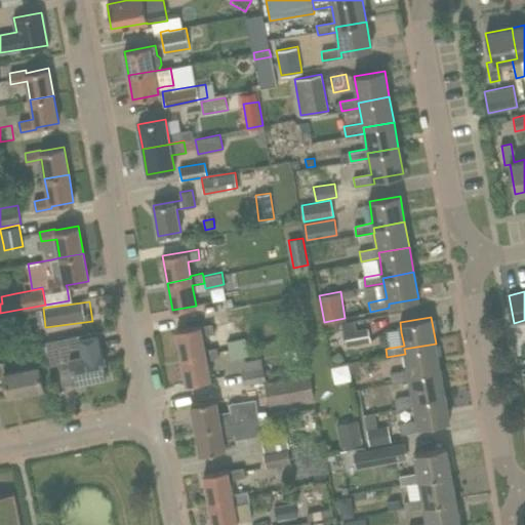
[(368,327),(356,329),(355,321),(340,324),(346,347),(371,340),(368,327)]
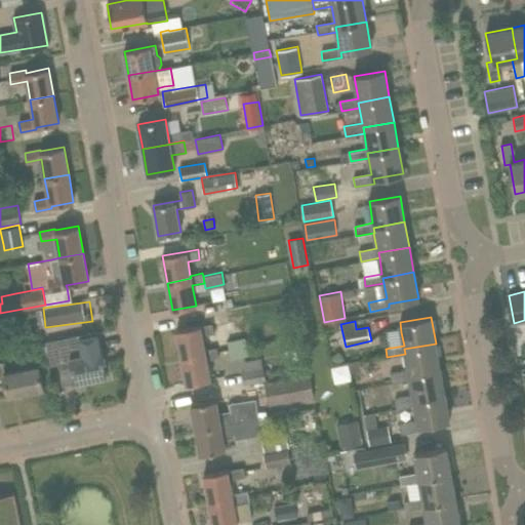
[(204,353),(204,350),(201,335),(213,333),(212,323),(176,330),(182,357),(204,353)]
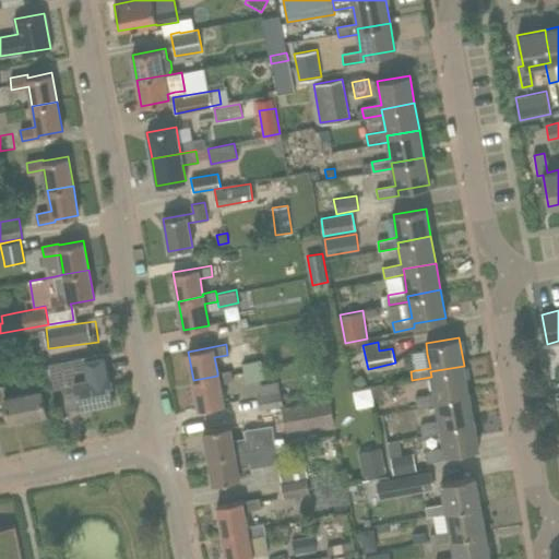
[(52,389),(63,387),(68,408),(111,401),(104,355),(48,365),(52,389)]
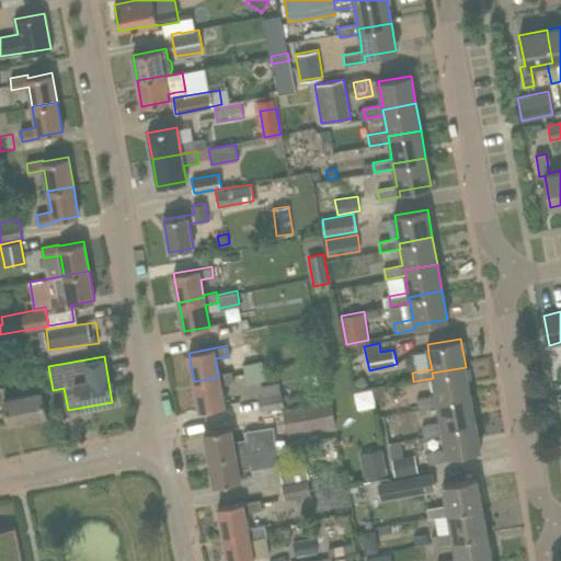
[(243,364),(247,382),(265,379),(262,361),(243,364)]
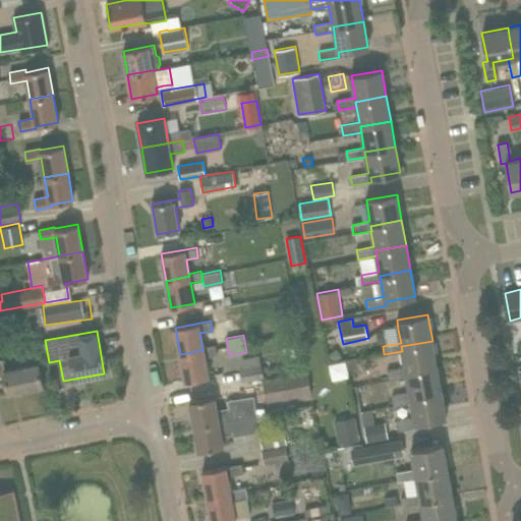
[(437,366),(432,341),(401,346),(402,351),(405,367),(387,370),(388,380),(406,377),(405,371),(437,366)]
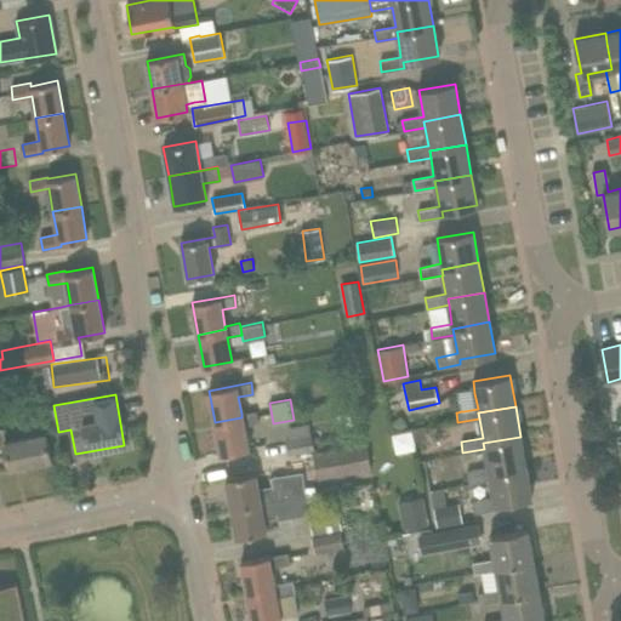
[(256,411),(241,414),(241,417),(215,422),(221,455),(249,449),(244,426),(258,423),(256,411)]
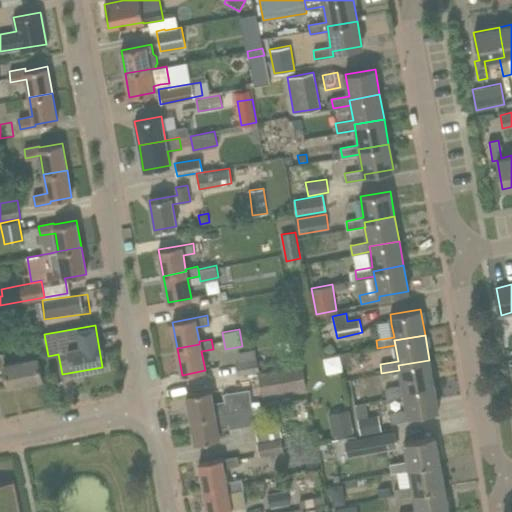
[(330,341),(323,347),(328,354),(336,349),(330,341)]
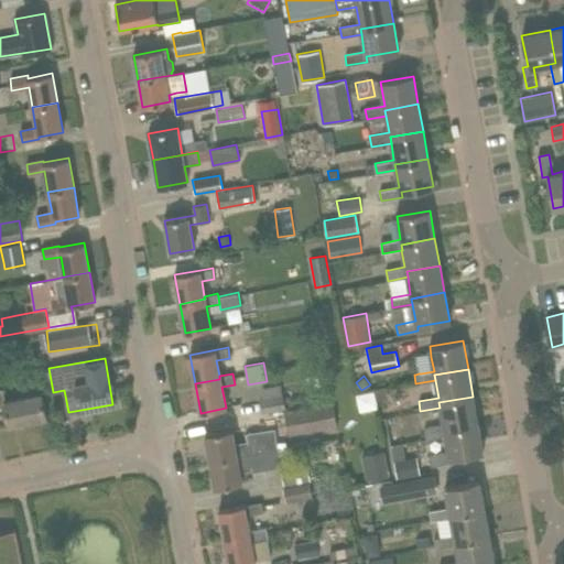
[(382,389),(364,392),(367,411),(386,408),(382,389)]
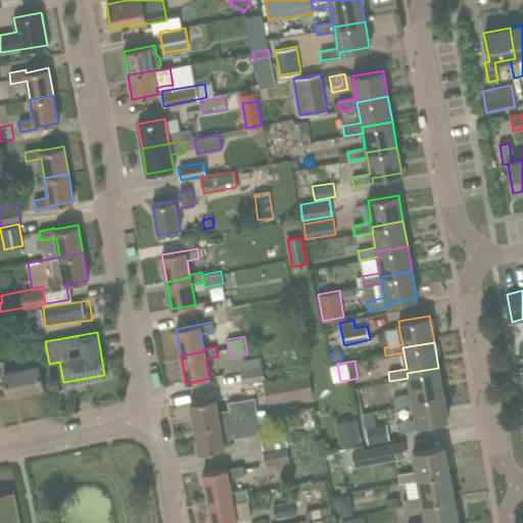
[(6,383),(8,393),(42,386),(41,377),(38,365),(4,372),(6,383)]
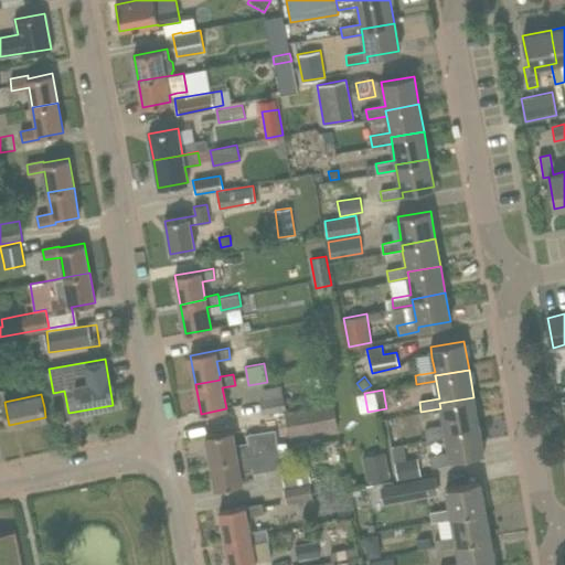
[(286,408),(283,395),(259,400),(263,413),(286,408)]
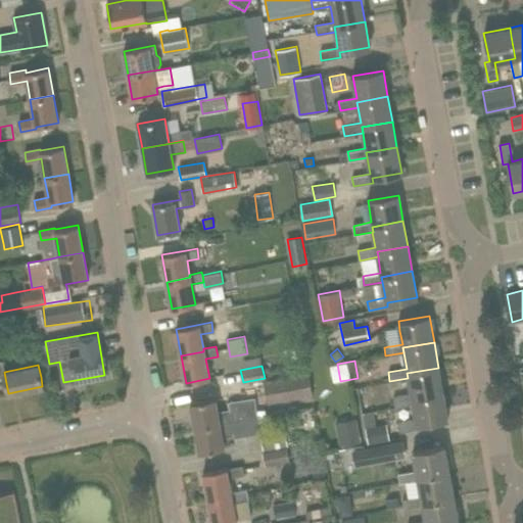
[(412,398),(443,393),(438,368),(407,373),(408,378),(411,394),(392,397),(394,408),(413,403),(412,398)]
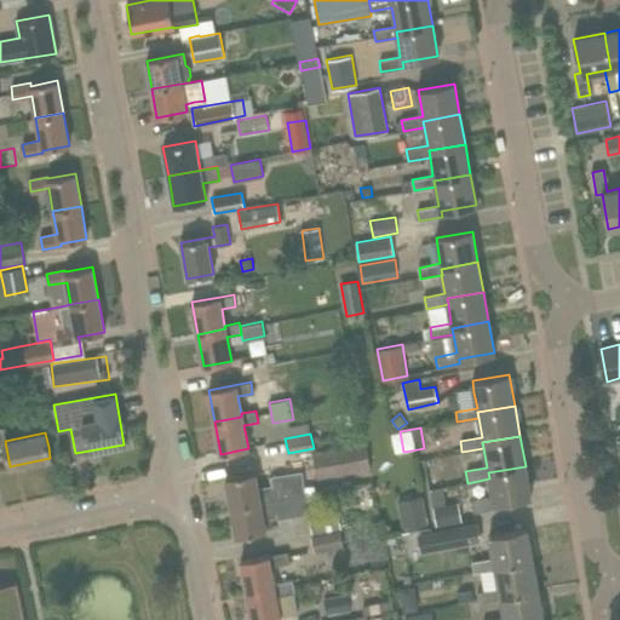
[(313,452),(317,477),(369,468),(365,442),(313,452)]
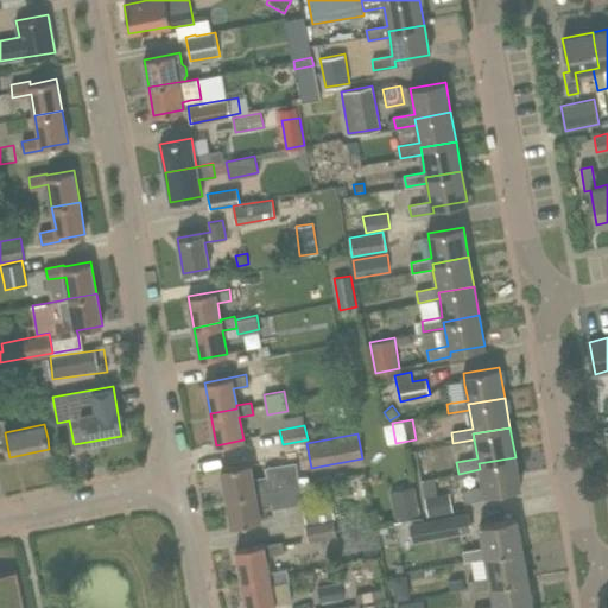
[(424,451),(429,470),(443,467),(439,448),(424,451)]
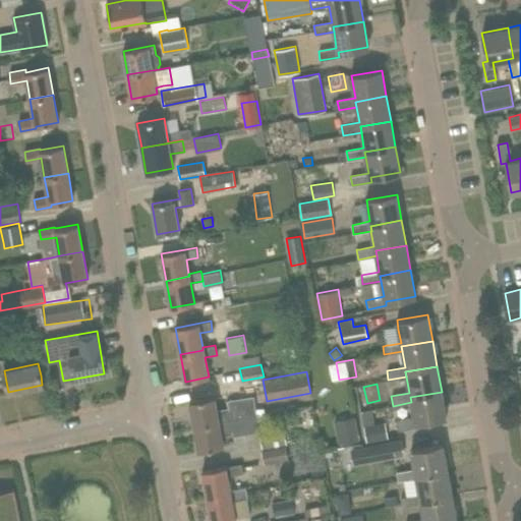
[(410,397),(411,402),(414,418),(396,421),(397,430),(416,427),(415,423),(446,418),(442,392),(410,397)]
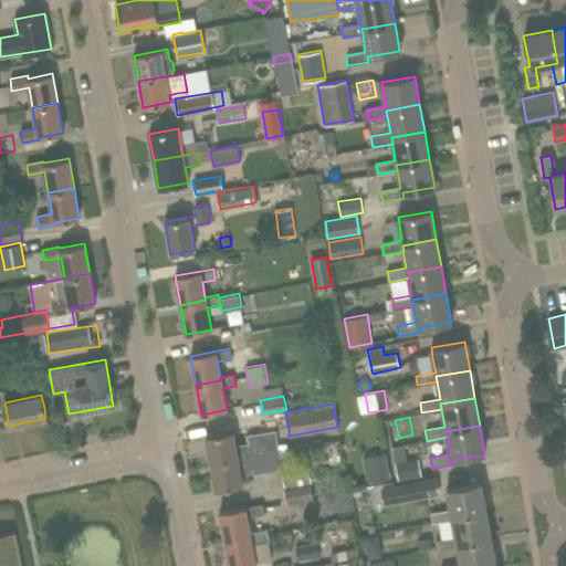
[(206,436),(210,463),(278,450),(274,430),(248,435),(249,442),(236,446),(232,431),(206,436)]
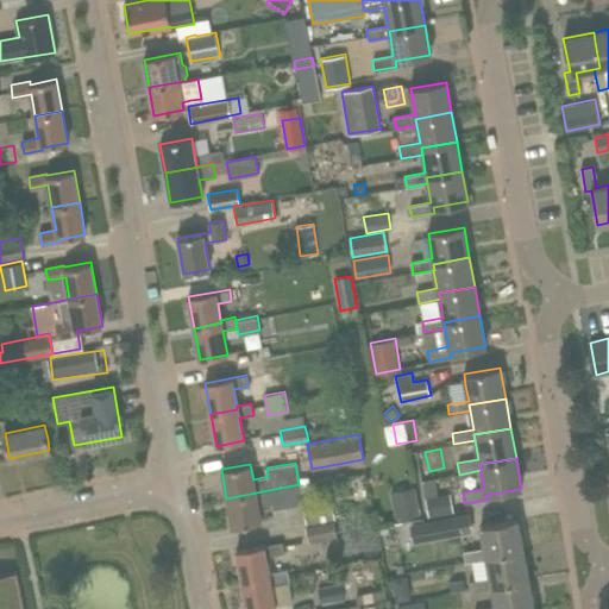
[(299,484),(226,498),(231,527),(261,521),(258,506),(274,503),(275,509),(302,503),(299,484)]
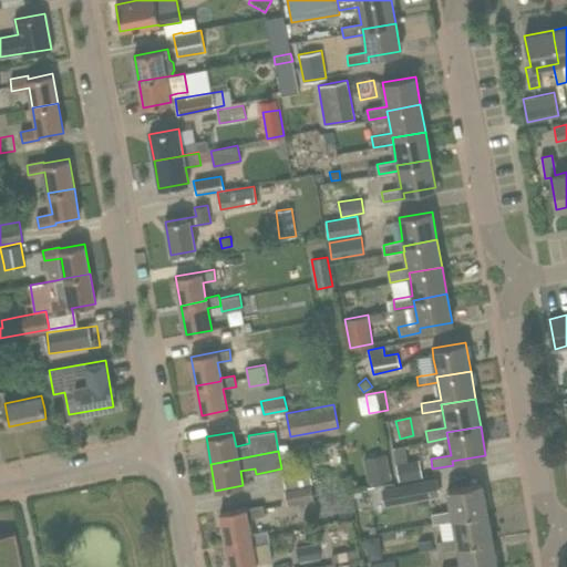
[(363,457),(368,483),(391,480),(387,453),(363,457)]
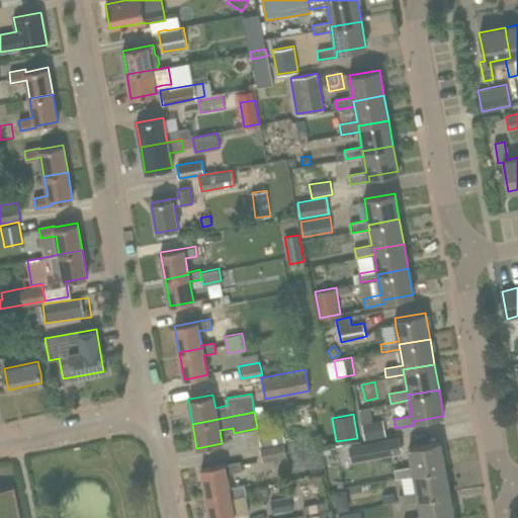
[(377,420),(361,423),(364,435),(379,433),(377,420)]
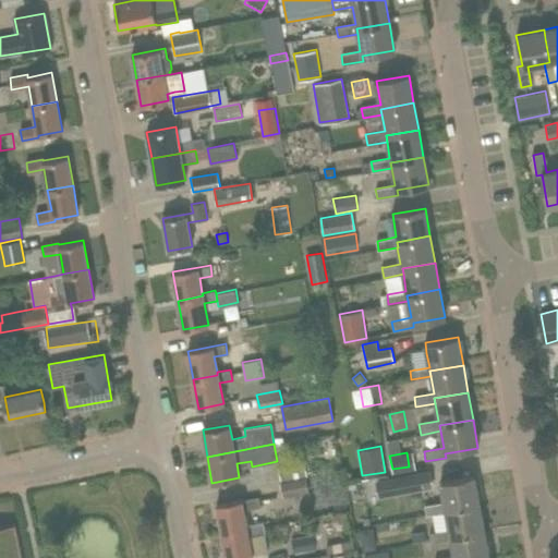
[(278,465),(280,480),(306,475),(304,460),(278,465)]
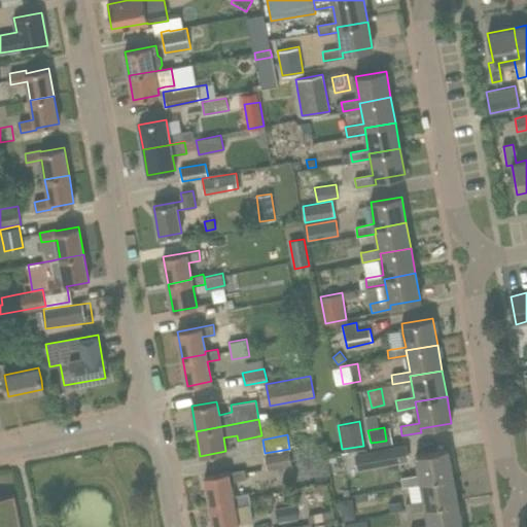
[(410,460),(407,444),(354,454),(357,469),(410,460)]
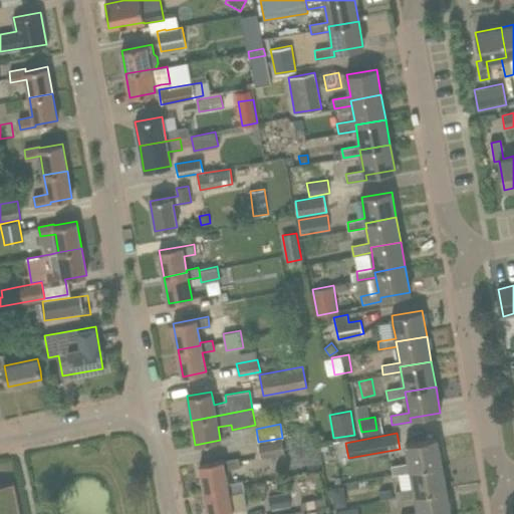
[(393,475),(411,472),(410,469),(442,464),(437,438),(406,444),(409,462),(391,465),(393,475)]
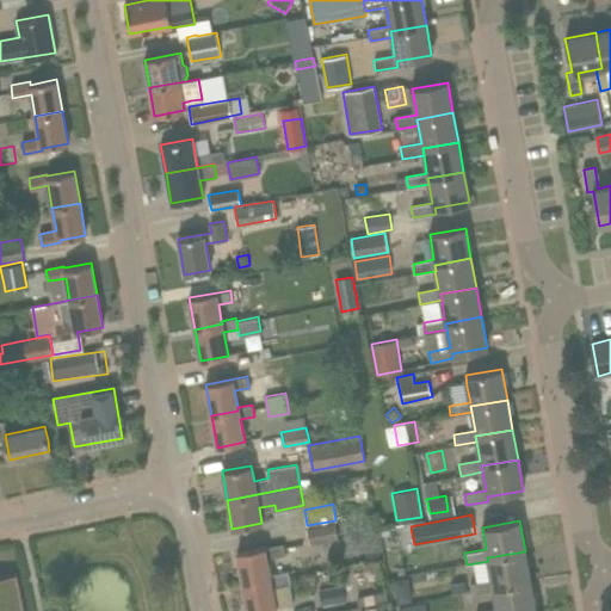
[(306,529),(309,544),(338,538),(334,523),(306,529)]
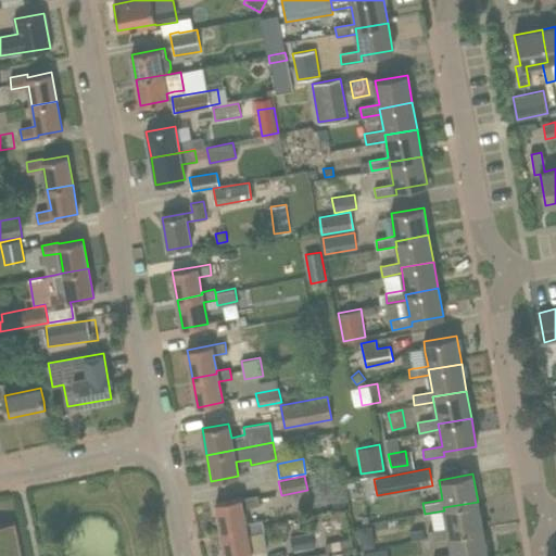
[(216,503),(222,531),(245,527),(244,523),(242,508),(260,505),(257,495),(216,503)]
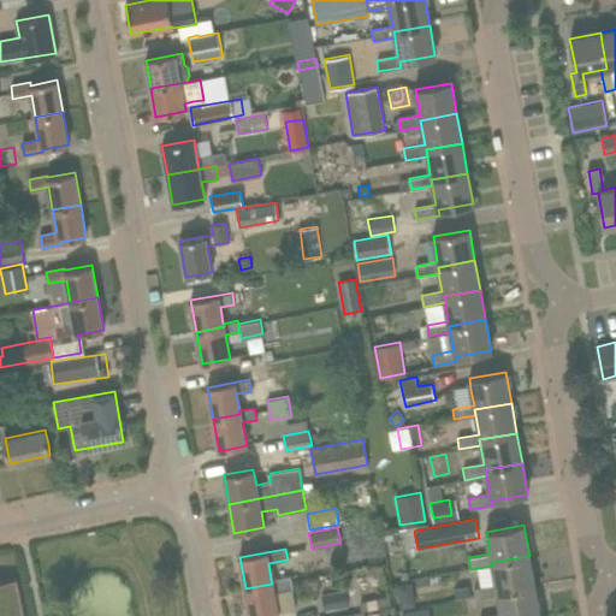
[(496,585),(474,588),(477,599),(497,596),(497,592),(534,585),(529,556),(491,562),(492,566),(496,585)]
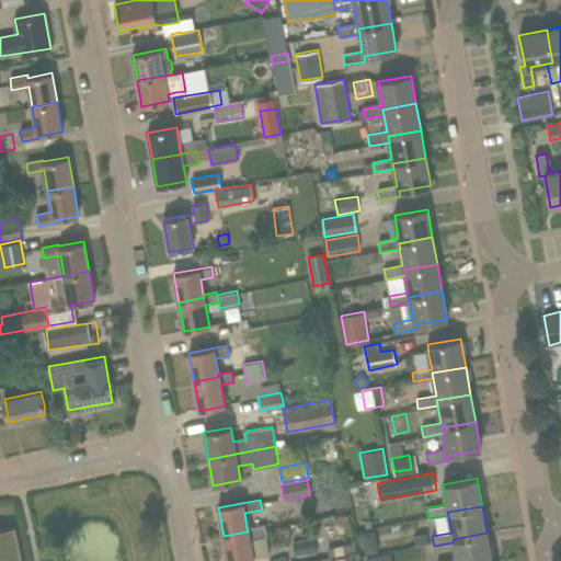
[(248,531),(224,536),(227,560),(247,560),(253,560),(249,539),(267,535),(265,525),(247,528),(248,531)]
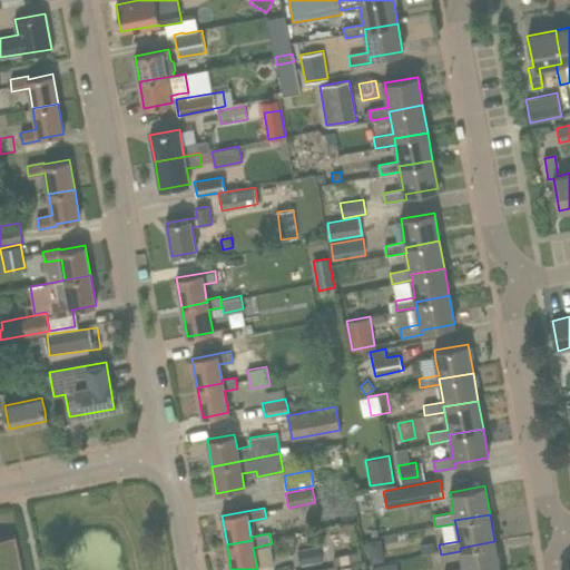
[(0,569),(9,569),(7,559),(12,558),(8,536),(0,537),(0,569)]
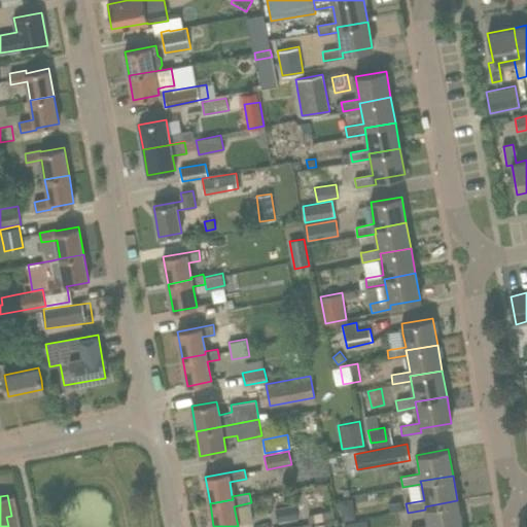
[(454,526),(462,526),(457,500),(425,506),(425,510),(428,525),(417,526),(454,526)]
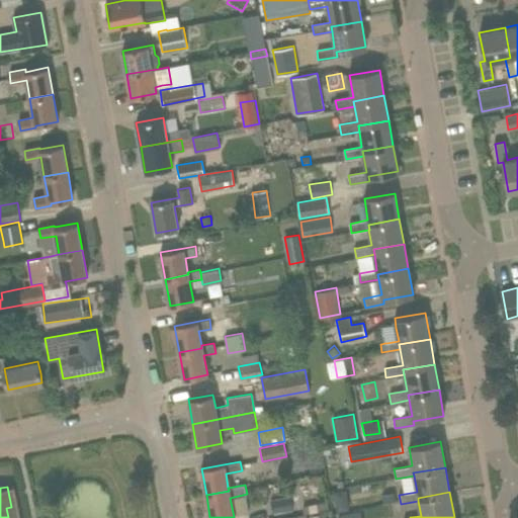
[(394,493),(381,495),(383,504),(396,501),(394,493)]
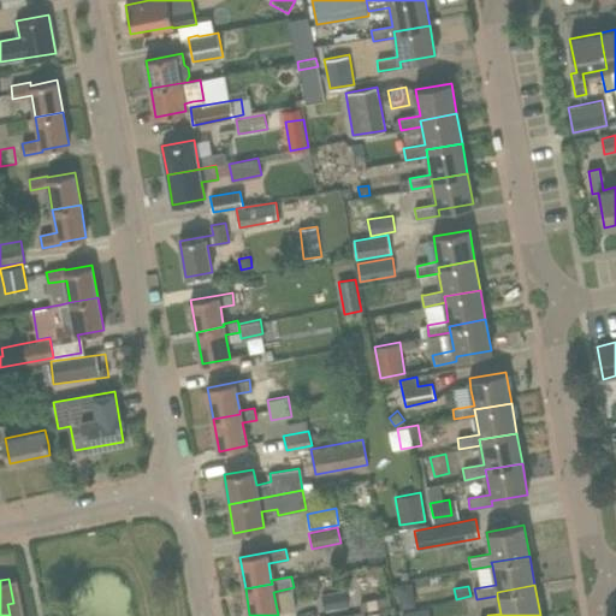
[(348,605),(345,590),(321,594),(324,610),(348,605)]
